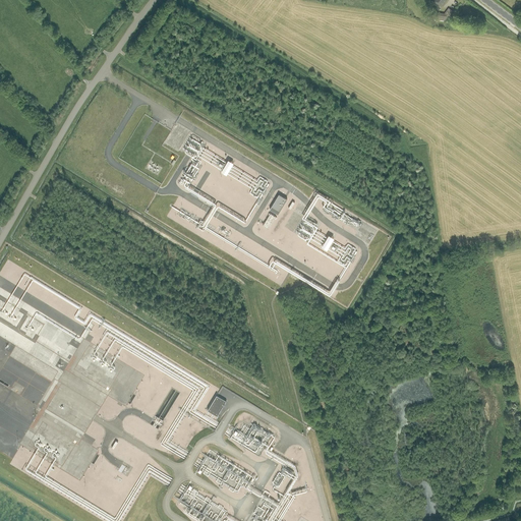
[(441,8),(447,0),(431,0),(431,1),(441,8)]
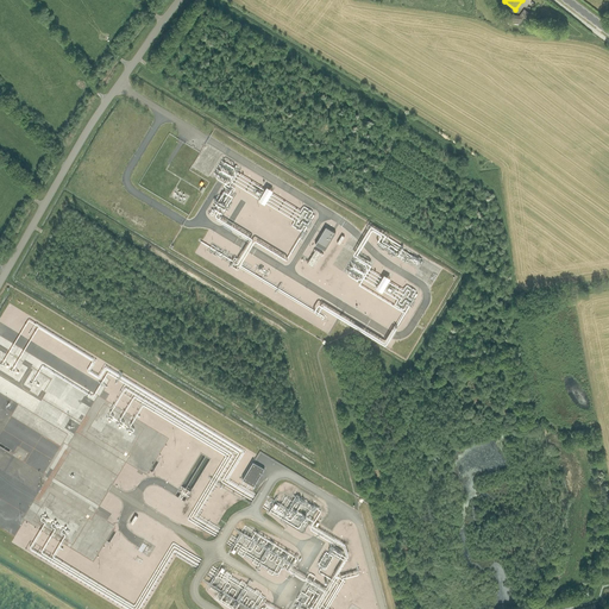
[(532,16),(525,8),(519,16),(512,14),(510,23),(521,25),(522,18),(527,23),(532,16)]
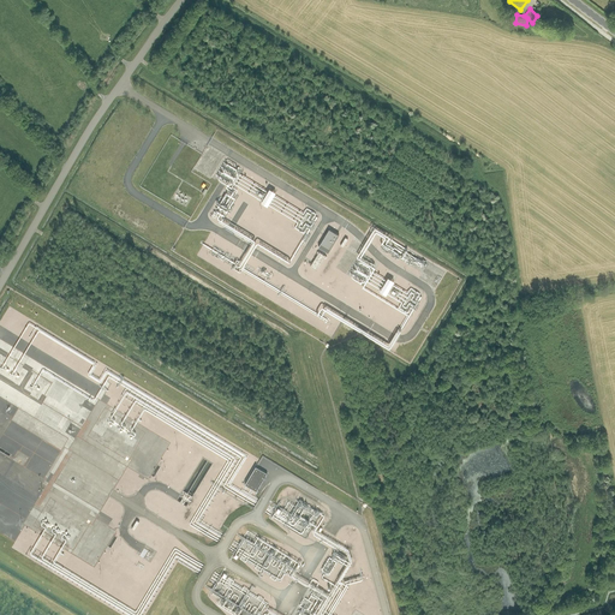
[(218,178),(231,185),(221,201),(230,207),(240,190),(234,186),(236,184),(262,199),(268,189),(232,167),(230,172),(222,168),(218,178)]
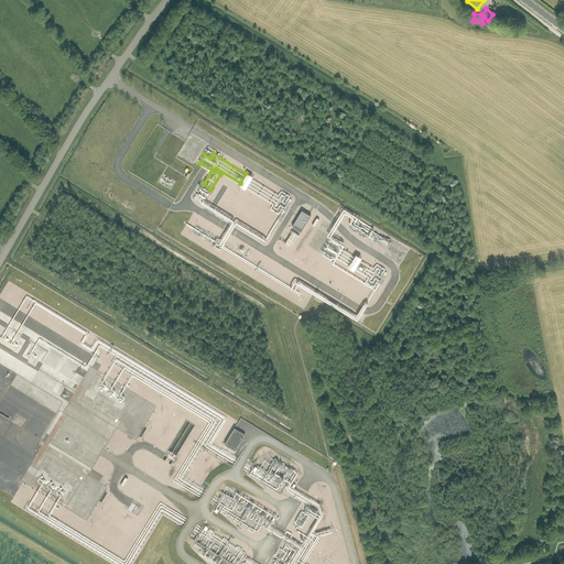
[(246,188),(253,175),(247,172),(240,185),(246,188)]
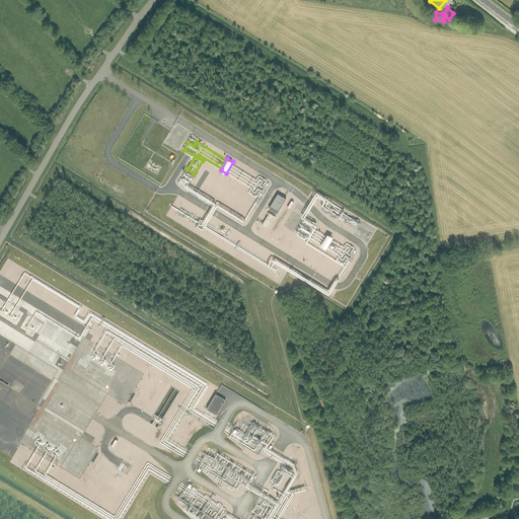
[(258,175),(256,178),(242,170),(237,177),(252,187),(249,192),(257,197),(261,192),(263,193),(270,181),(258,175)]
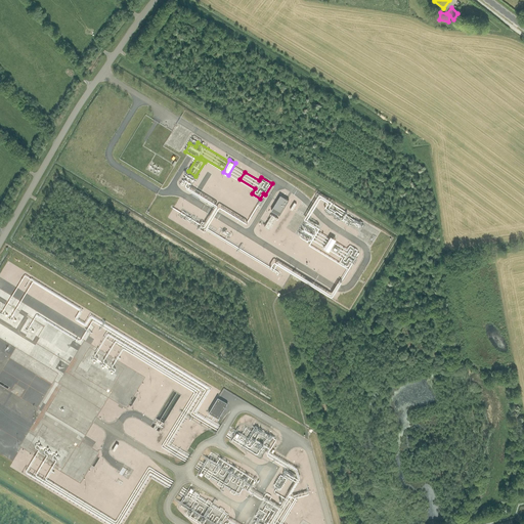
[(289,201),(280,195),(271,210),(279,215),(289,201)]
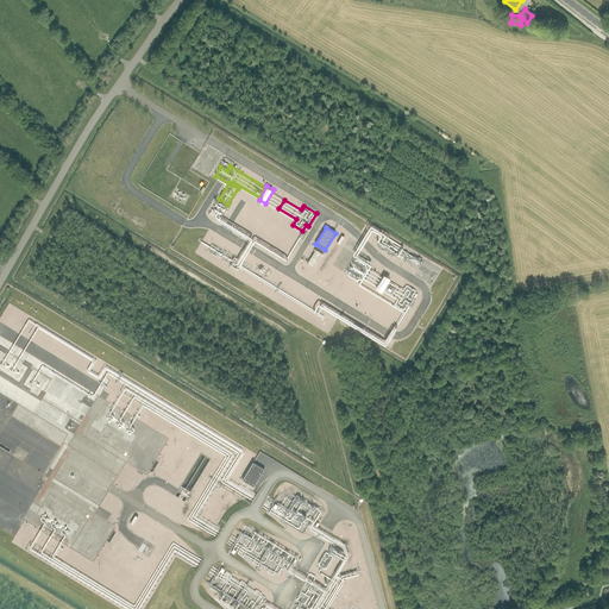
[(400,253),(405,248),(383,233),(377,242),(385,246),(384,249),(396,256),(399,252),(400,253)]
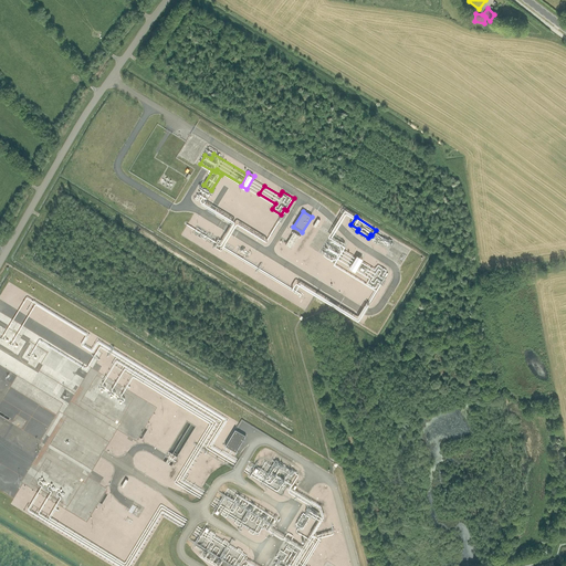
[(300,236),(293,232),(285,245),(292,249),(300,236)]
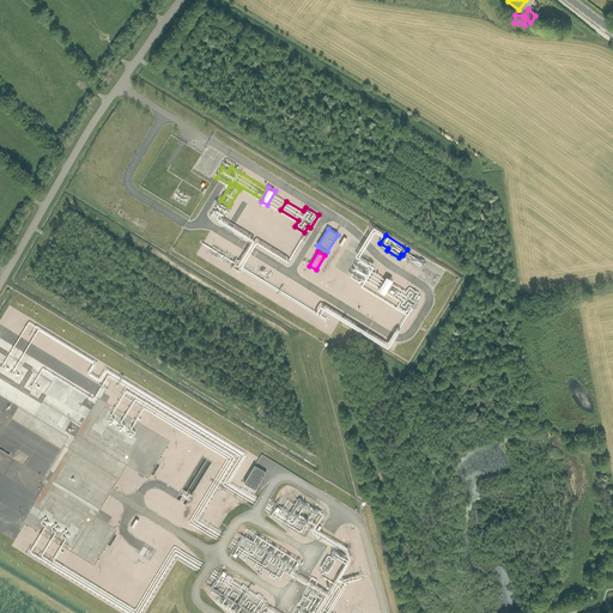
[(386,293),(394,280),(387,277),(378,290),(386,293)]
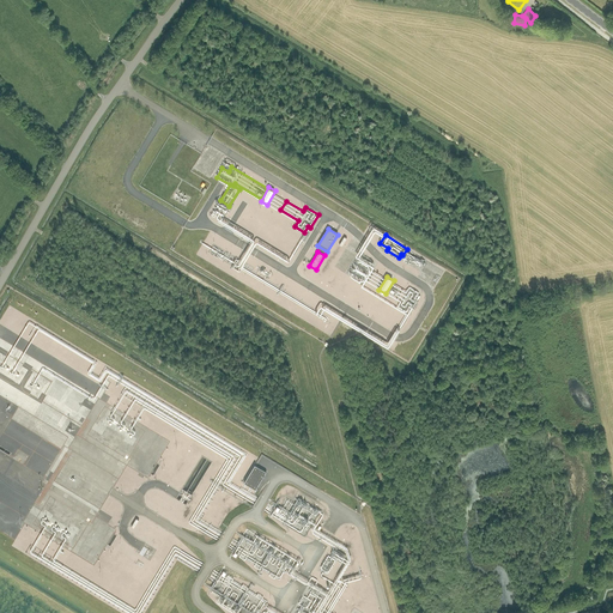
[(388,292),(401,301),(398,305),(410,314),(419,301),(416,298),(419,293),(411,286),(406,293),(394,284),(388,292)]
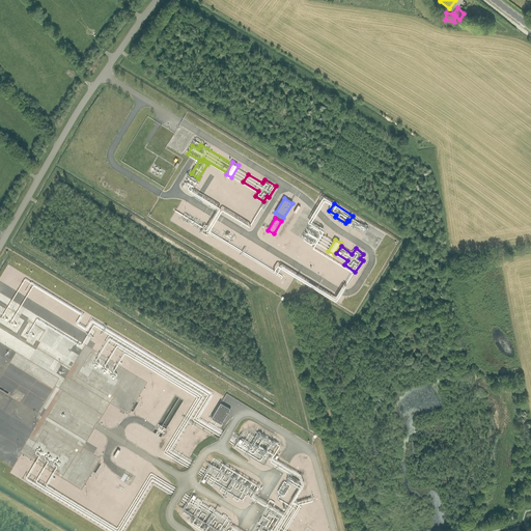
[(213,419),(223,425),(232,410),(222,403),(213,419)]
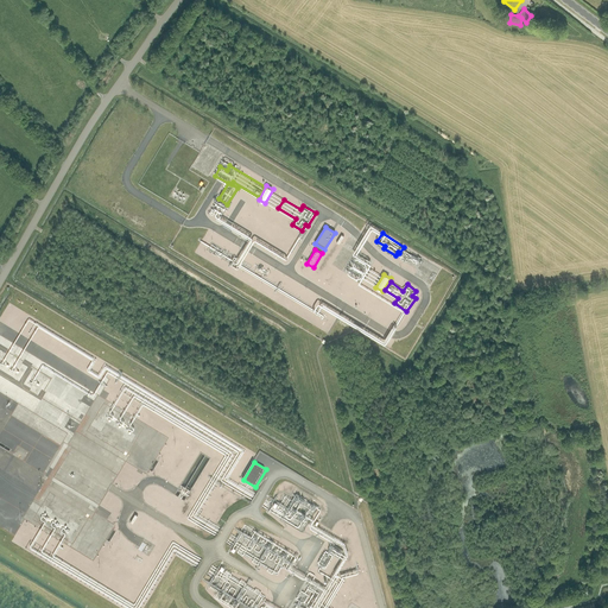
[(61,544),(67,532),(50,524),(49,524),(48,523),(46,524),(50,526),(48,529),(46,532),(49,533),(52,534),(54,531),(57,533),(55,538),(58,539),(57,542),(61,544)]
